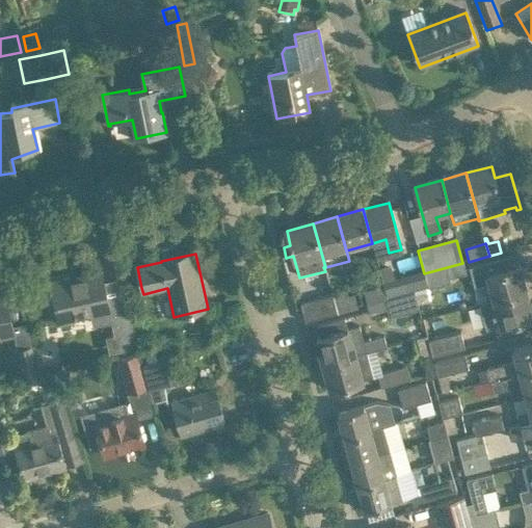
[(490,285),(496,301),(526,293),(519,267),(497,273),(494,262),(469,269),(475,289),(490,285)]
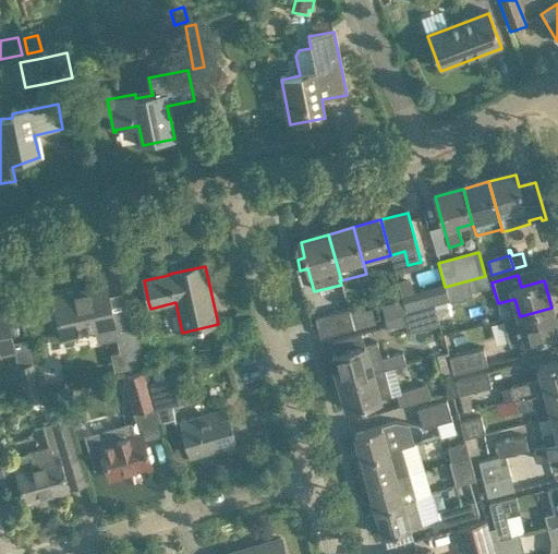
[(488,289),(485,276),(445,287),(448,299),(471,292),(472,293),(488,289)]
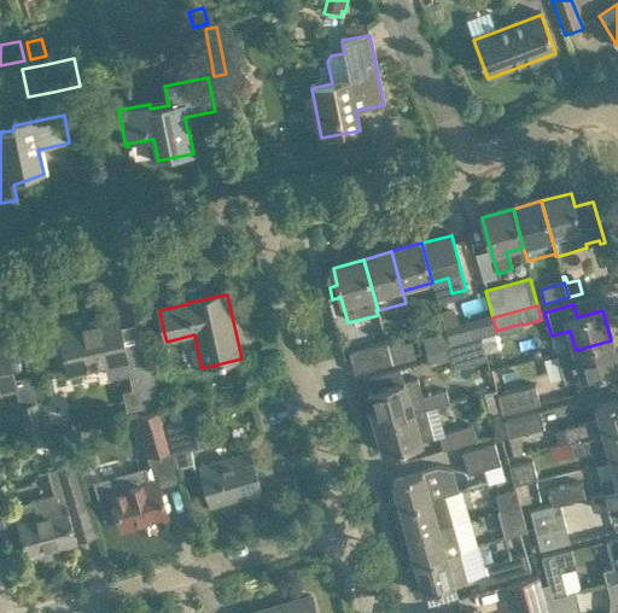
[(64,352),(57,354),(60,369),(68,368),(69,374),(104,367),(108,380),(130,375),(133,391),(123,393),(127,410),(158,403),(150,366),(146,366),(129,369),(129,368),(128,362),(123,342),(121,330),(118,319),(117,319),(118,323),(82,331),(81,326),(59,331),(64,352)]
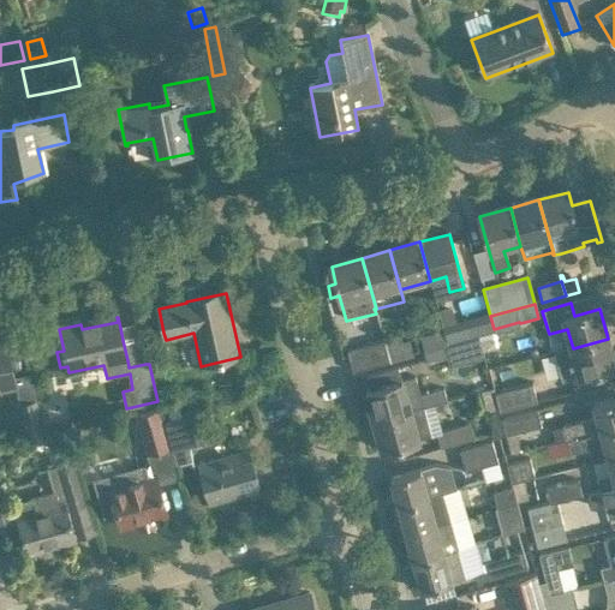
[(466,327),(447,333),(448,340),(445,340),(447,347),(471,341),(466,327)]
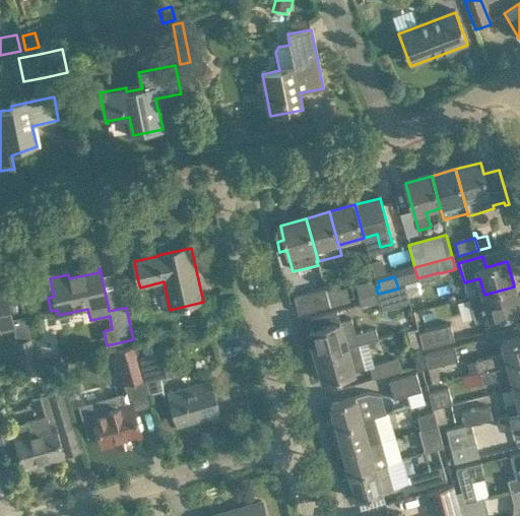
[(355,287),(361,304),(362,303),(362,299),(378,294),(376,287),(379,287),(378,281),(355,287)]
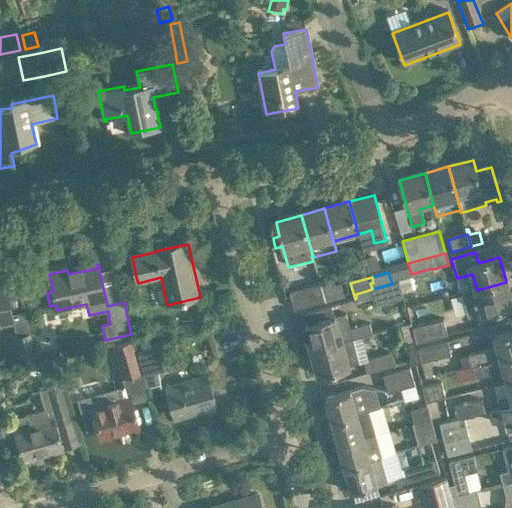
[(294,311),(323,304),(321,298),(326,297),(324,291),(322,292),(320,285),(319,280),(312,282),(314,287),(289,294),(294,311)]
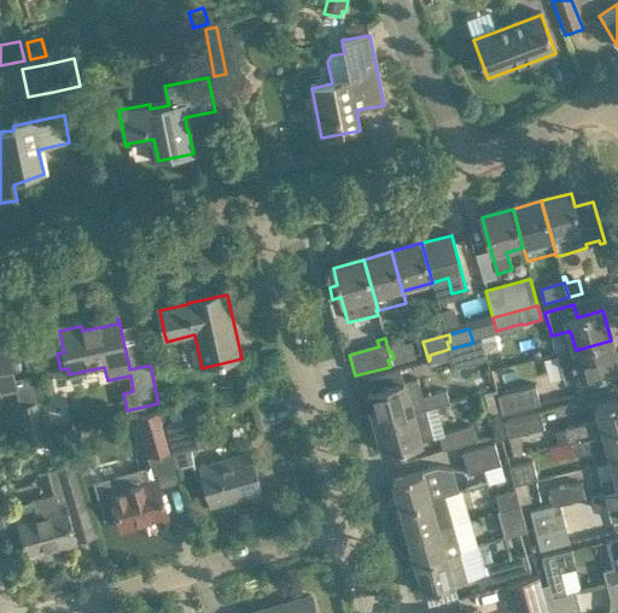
[(388,360),(390,367),(414,360),(409,338),(386,344),(389,352),(391,351),(394,358),(388,360)]
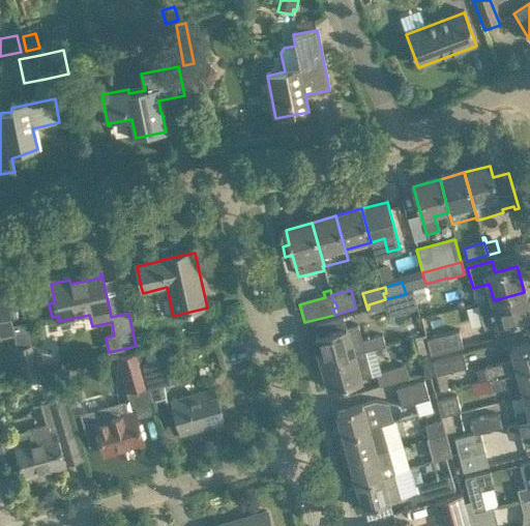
[(369,309),(367,310),(369,316),(385,311),(387,319),(417,311),(412,292),(407,293),(406,294),(385,299),(369,304),(369,309)]
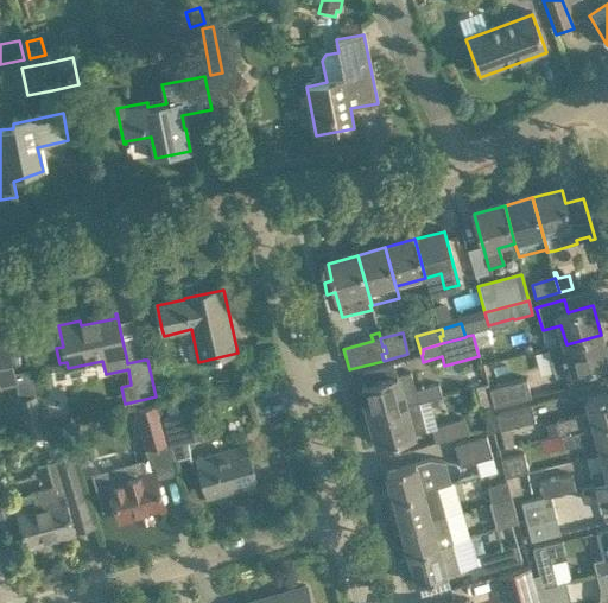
[(607,365),(607,361),(601,335),(567,344),(567,346),(548,351),(555,380),(607,365)]
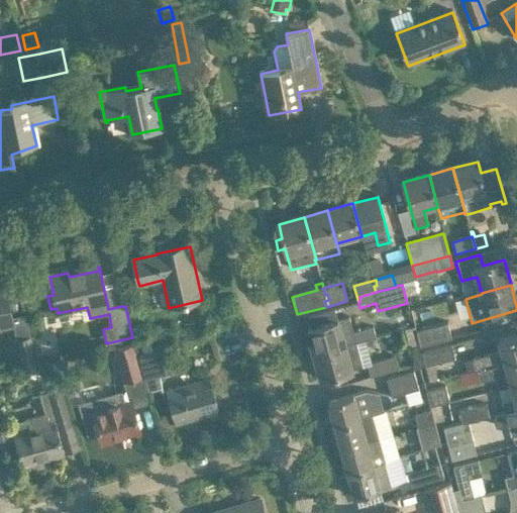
[(0,332),(14,329),(5,287),(0,287),(0,332)]
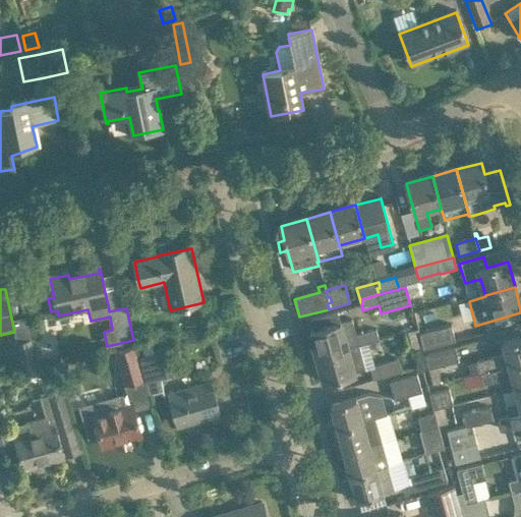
[(312,332),(310,333),(317,358),(359,346),(379,341),(375,331),(356,337),(351,322),(340,325),(337,314),(310,322),(312,332)]
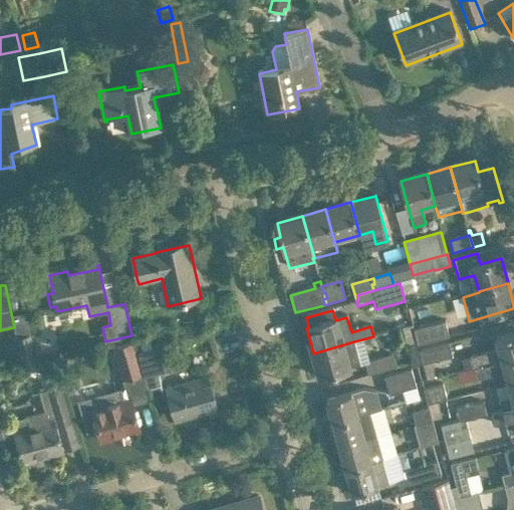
[(447,321),(425,327),(430,342),(451,337),(447,321)]
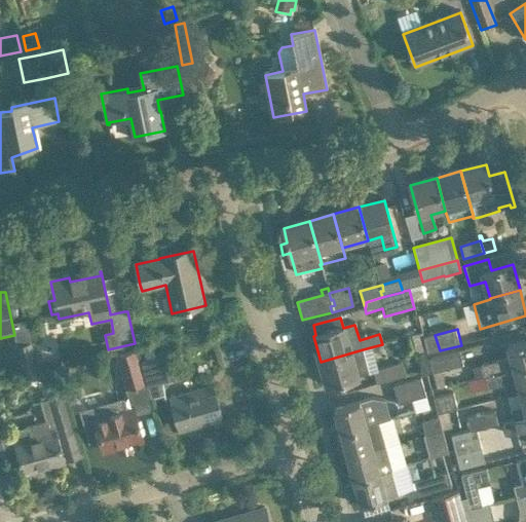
[(416,336),(412,337),(416,355),(426,351),(427,353),(429,353),(425,337),(423,337),(422,333),(416,335),(416,336)]
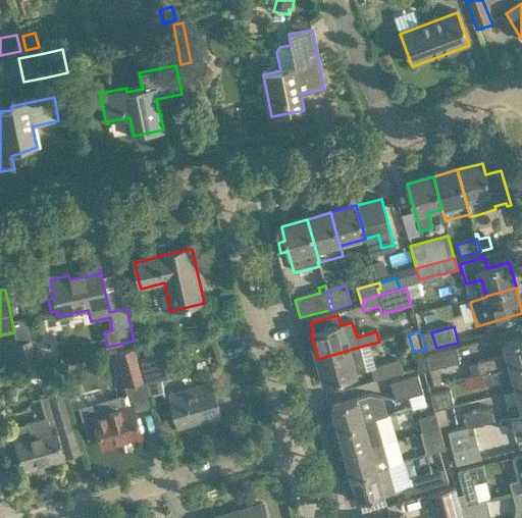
[(468,366),(471,377),(521,363),(521,339),(504,344),(508,356),(468,366)]
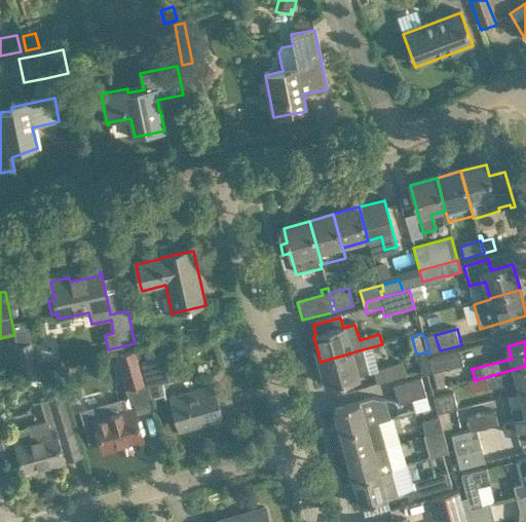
[(31,344),(14,348),(21,374),(14,376),(15,376),(36,372),(31,344)]
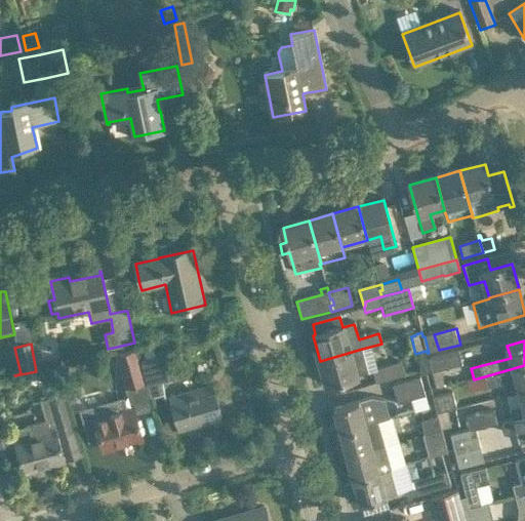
[(369,374),(362,349),(320,361),(326,387),(347,382),(369,374)]
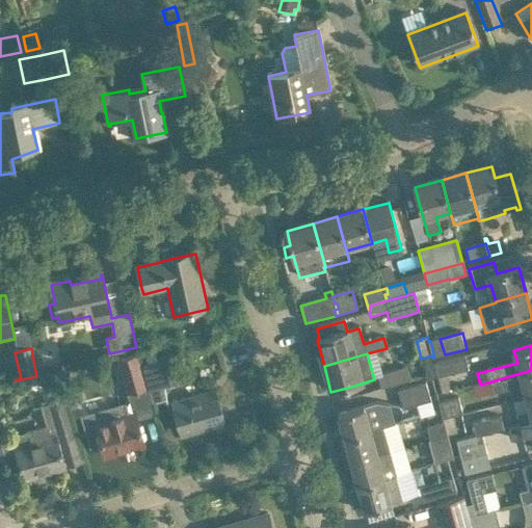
[(131,394),(147,389),(136,357),(122,362),(131,394)]
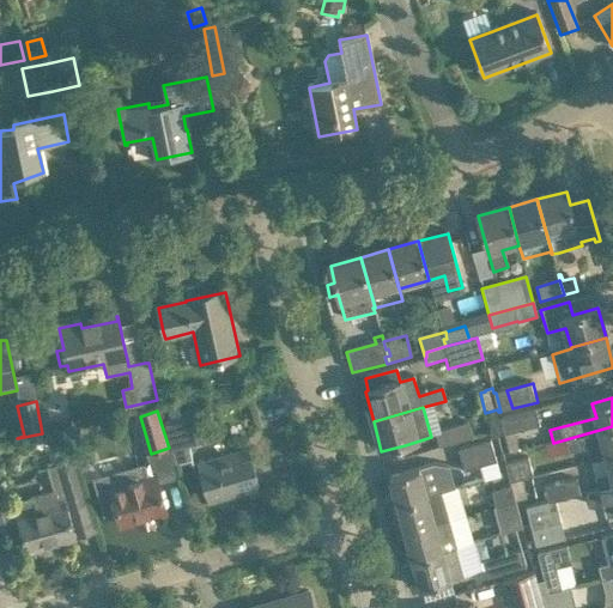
[(501,419),(509,455),(520,453),(515,435),(540,427),(535,411),(501,419)]
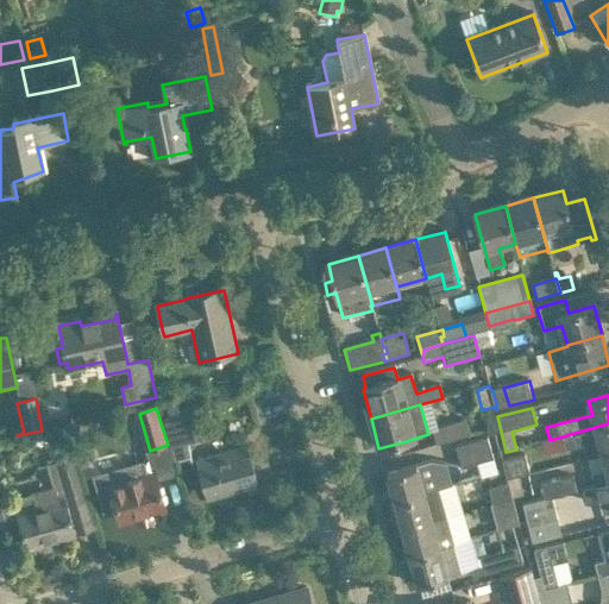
[(163,420),(171,448),(175,464),(190,459),(188,444),(199,440),(192,413),(163,420)]
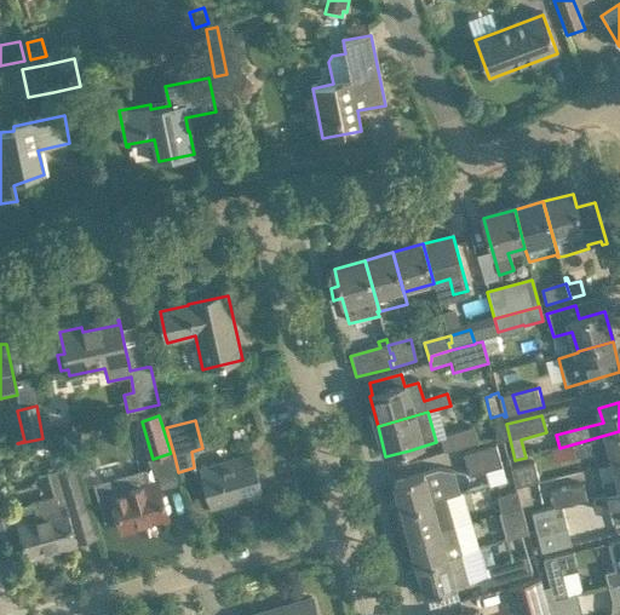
[(445,454),(477,444),(472,429),(441,438),(445,454)]
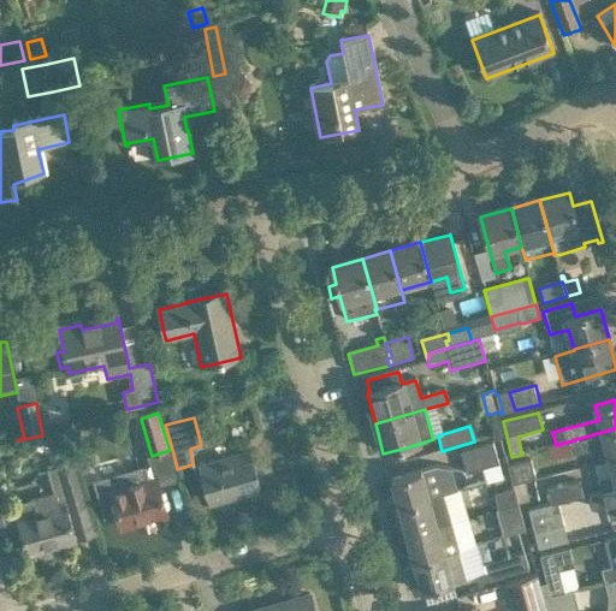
[(615,428),(556,445),(561,460),(606,448),(610,461),(615,458),(615,428)]
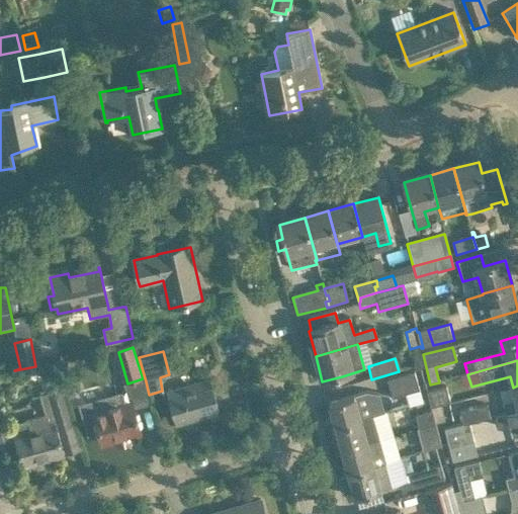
[(0,452),(6,450),(7,455),(19,452),(24,468),(64,457),(58,437),(57,432),(73,428),(65,400),(64,395),(66,395),(61,376),(61,375),(58,363),(37,368),(40,379),(46,395),(40,397),(46,416),(28,421),(0,428),(0,452)]
